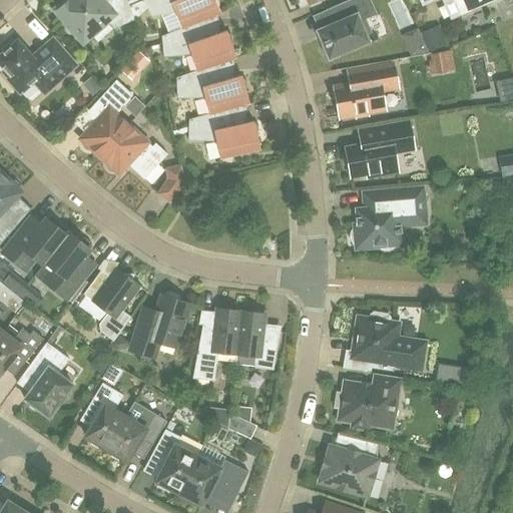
[(64,0),(53,10),(83,45),(108,23),(114,29),(135,20),(126,0),(64,0)]
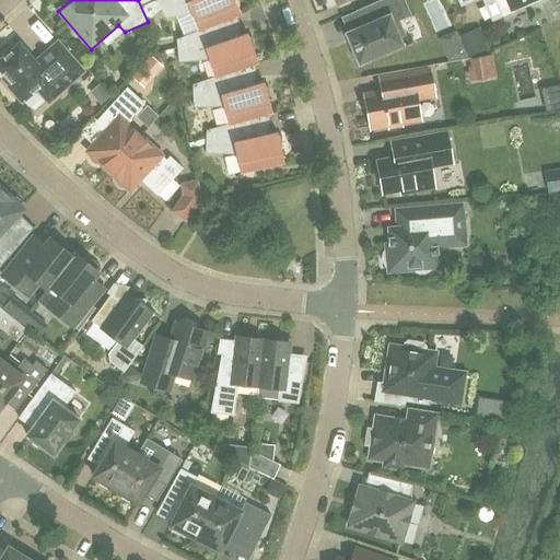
[(156,0),(165,19),(191,14),(198,31),(198,32),(216,24),(216,25),(241,15),(235,2),(234,0),(156,0)]
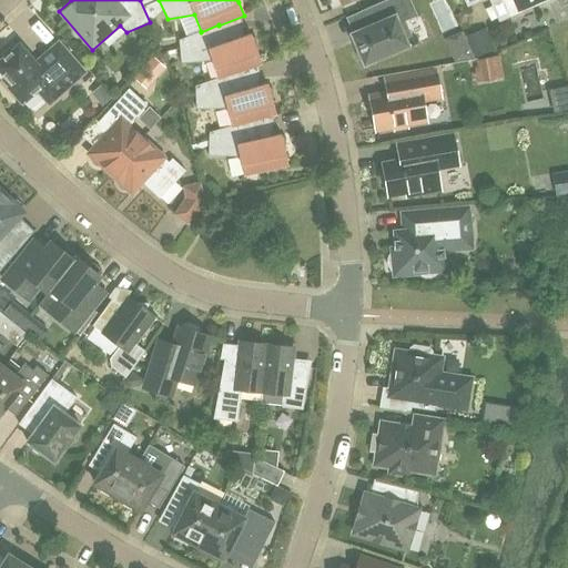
[(359,61),(363,62),(364,63),(364,64),(364,66),(366,66),(366,64),(406,48),(408,47),(407,46),(404,39),(411,36),(405,22),(411,20),(402,0),(386,0),(361,11),(367,28),(353,33),(351,34),(352,36),(357,49),(356,52),(359,61)]
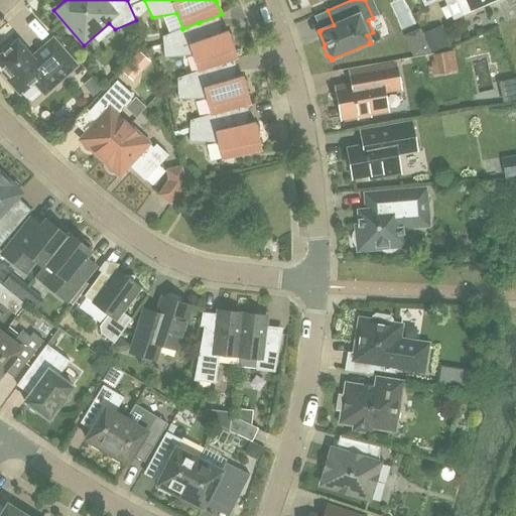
[(497,0),(458,0),(465,14),(497,0)]
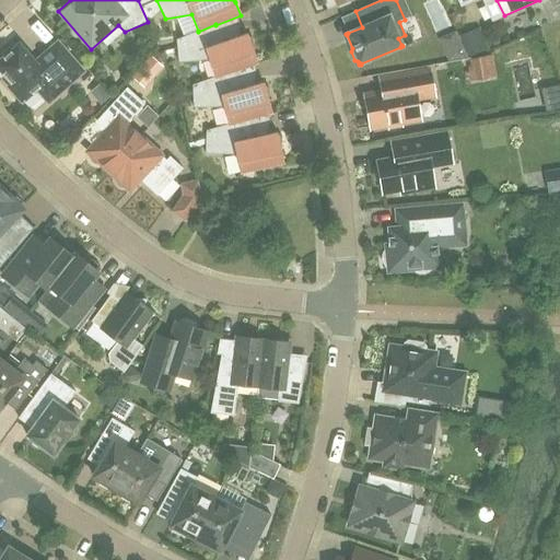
[(198,32),(198,31),(176,39),(178,62),(209,60),(214,78),(216,78),(232,72),(233,72),(258,63),(254,50),(252,36),(248,36),(247,33),(223,42),(216,25),(216,24),(198,32)]
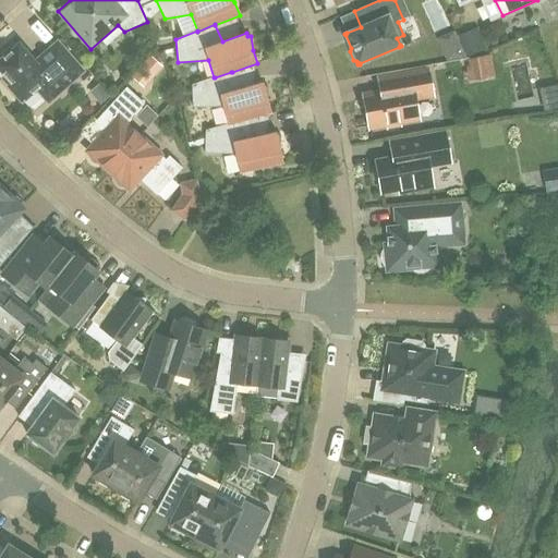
[(477,26),(458,34),(466,57),(486,49),(477,26)]
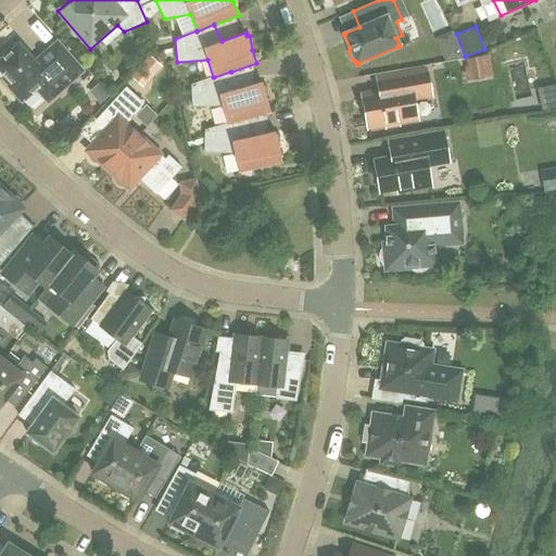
[(453,32),(436,39),(445,61),(465,59),(453,32)]
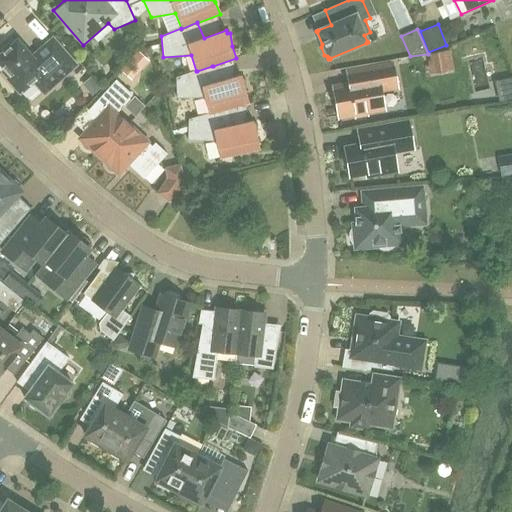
[(32,58),(17,41),(15,43),(13,40),(2,49),(4,52),(0,56),(0,63),(12,77),(9,80),(20,93),(34,81),(44,93),(76,65),(53,39),(32,58)]
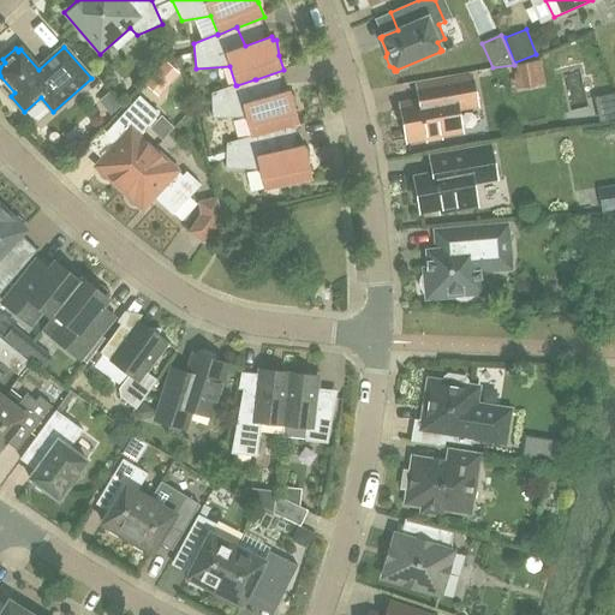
[(166,63),(145,85),(159,97),(180,75),(166,63)]
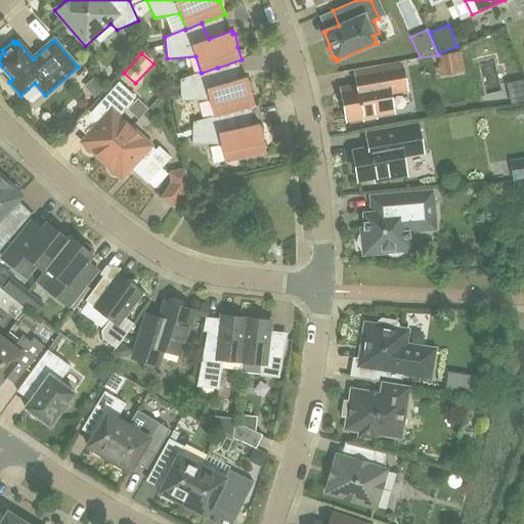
[(456,53),(439,55),(440,62),(441,72),(460,69),(456,53)]
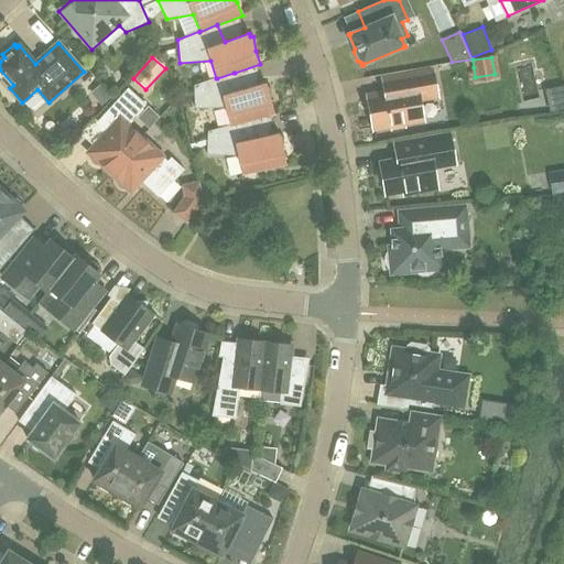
[(405,128),(404,125),(422,121),(419,100),(436,97),(432,72),(381,80),(383,94),(368,96),(373,129),(390,127),(391,130),(405,128)]
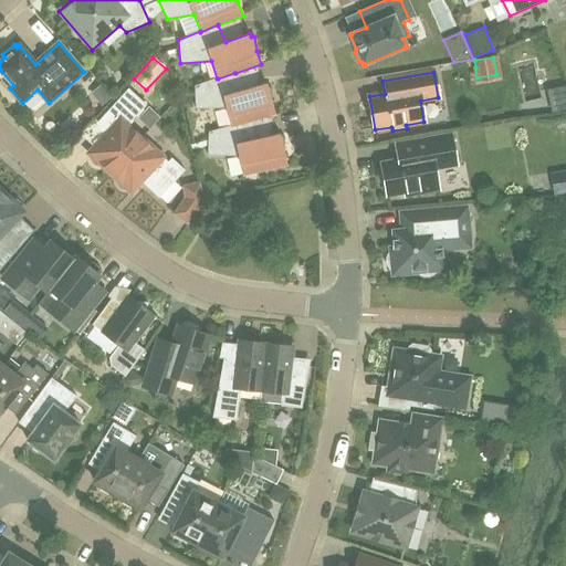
[(218,79),(217,79),(195,86),(196,109),(227,108),(231,126),(231,127),(250,122),(275,115),(272,101),(271,86),(268,86),(266,83),(241,91),(236,73),(234,73),(218,79)]
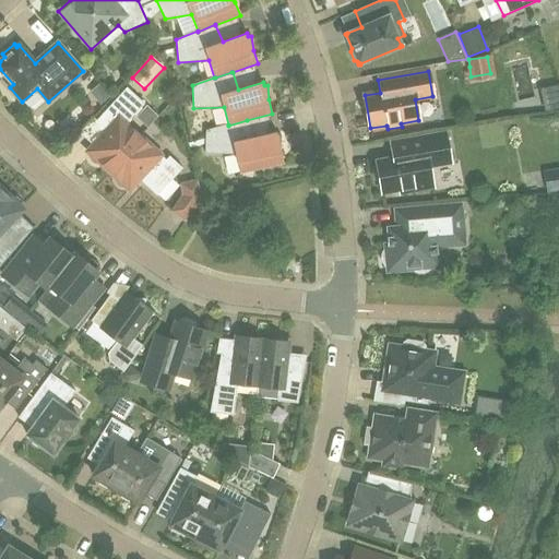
[(558,84),(543,88),(548,111),(558,108),(558,84)]
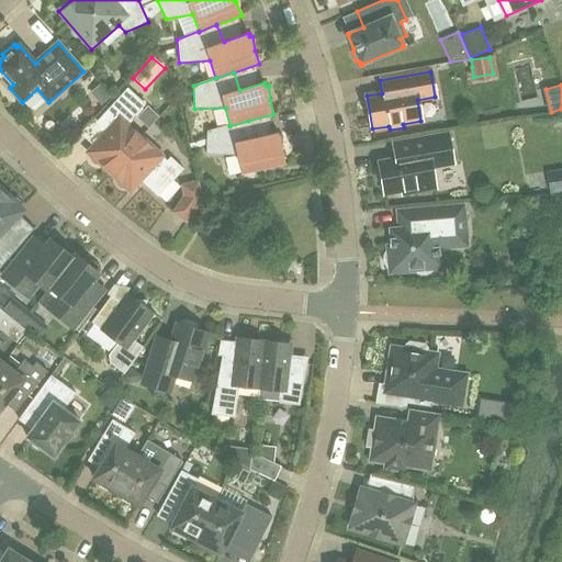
[(181,87),(177,89),(180,98),(190,96),(188,90),(181,87)]
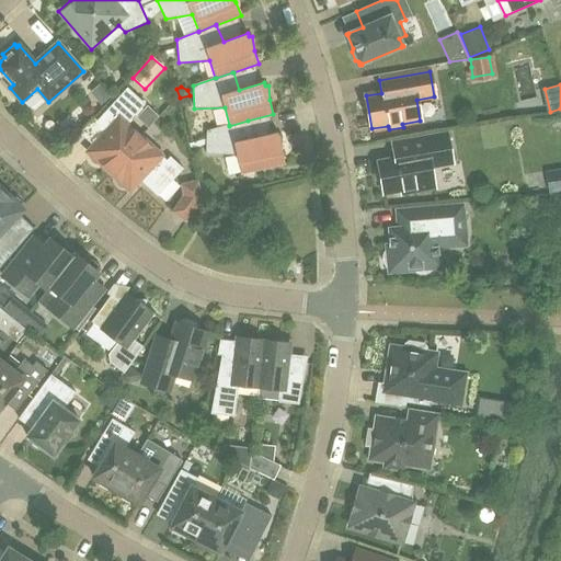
[(105,134),(88,152),(90,155),(90,158),(91,161),(94,164),(98,164),(101,164),(109,172),(140,137),(127,124),(146,104),(127,88),(96,121),(105,128),(105,134)]
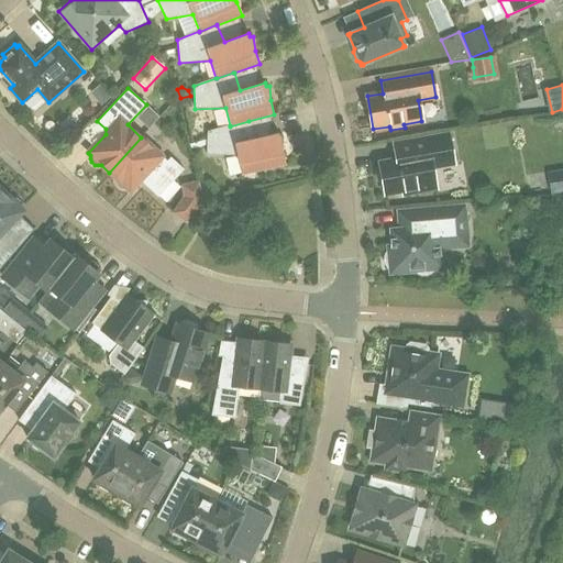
[(190,98),(180,100),(183,110),(187,109),(191,102),(190,98)]
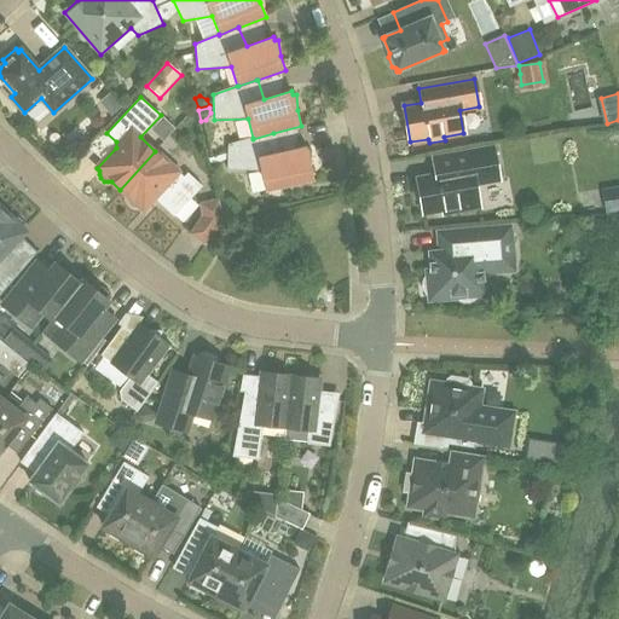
[(227,145),(227,154),(227,171),(261,171),(264,180),(266,192),(314,181),(311,166),(312,150),(307,150),(307,146),(278,152),(273,133),(253,139),(253,138),(227,145)]
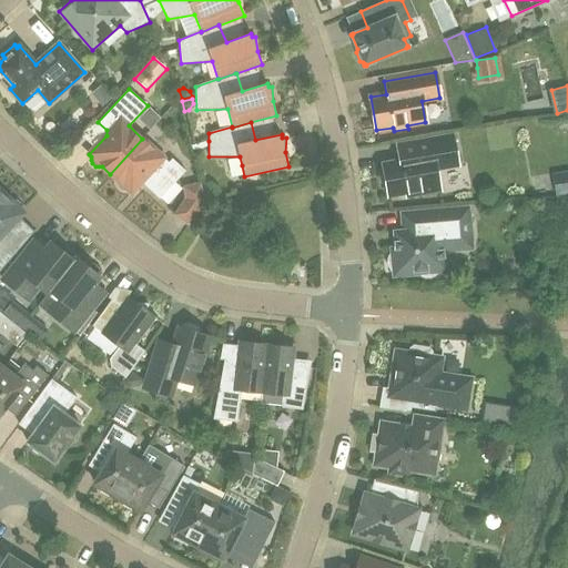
[(407,195),(440,190),(436,169),(458,165),(453,137),(395,146),(398,162),(383,164),(384,169),(379,171),(379,172),(382,183),(386,184),(388,195),(406,192),(407,195)]
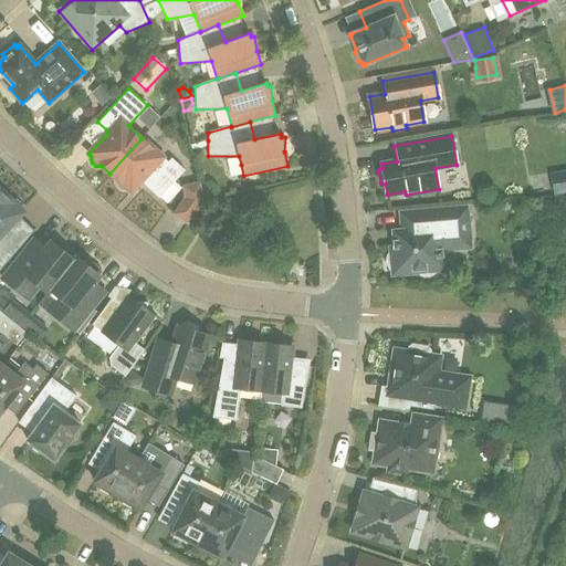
[(142,138),(109,174),(118,180),(117,184),(118,187),(122,189),(125,190),(128,190),(132,192),(142,181),(159,198),(185,170),(171,158),(167,164),(161,159),(163,157),(142,138)]
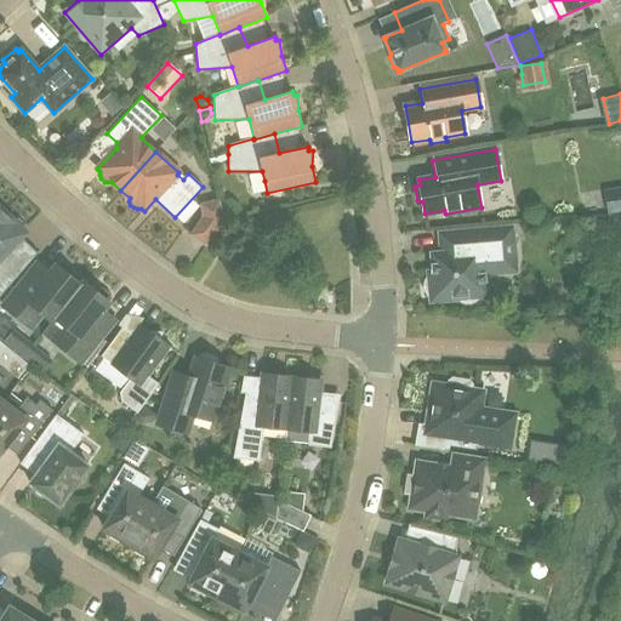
[(212,160),(216,175),(224,172),(224,157),(212,160)]
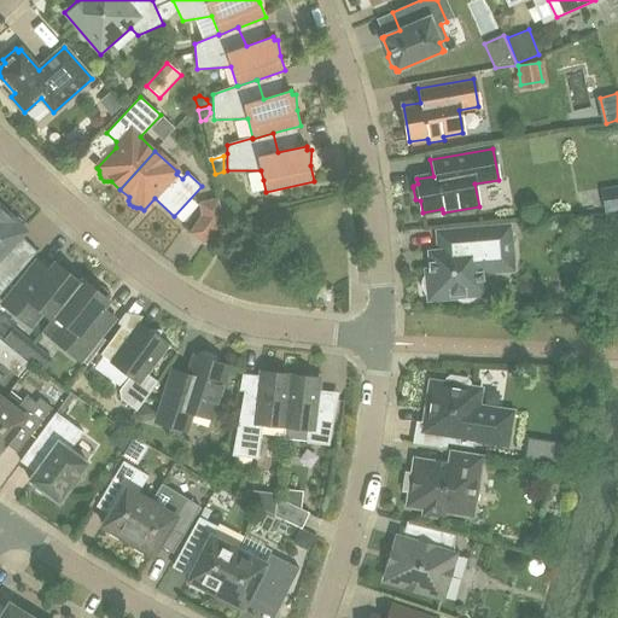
[(617,185),(600,190),(604,214),(617,210),(617,185)]
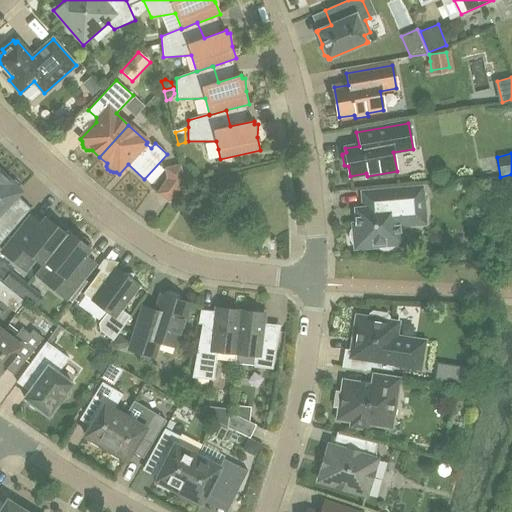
[(182,175),(180,166),(167,169),(169,178),(182,175)]
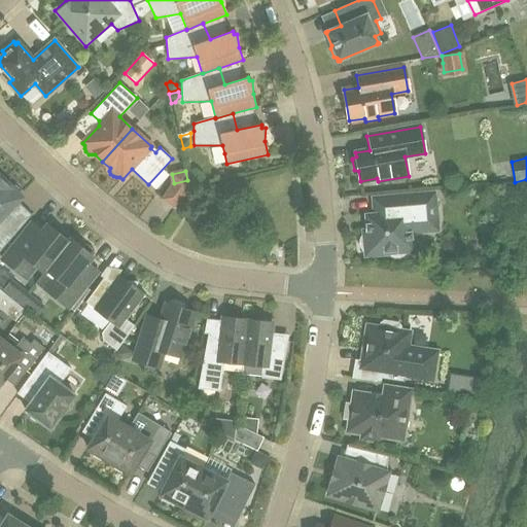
[(13,184),(9,185),(3,179),(0,182),(0,251),(18,232),(3,218),(23,198),(20,195),(20,191),(19,188),(16,185),(13,184)]
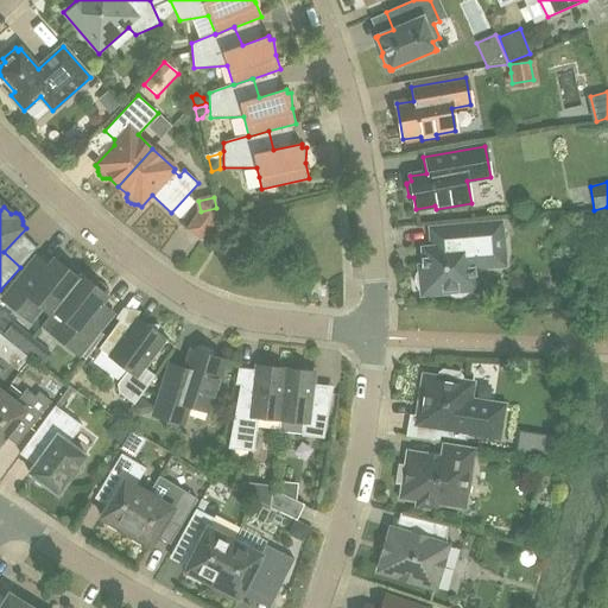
[(424,266),(419,266),(419,270),(417,273),(416,278),(415,282),(416,285),(418,289),(422,292),(422,296),(448,293),(451,296),(455,297),(460,298),(463,297),(467,295),(470,291),(479,290),(476,268),(505,266),(501,222),(430,229),(432,248),(423,248),(424,266)]
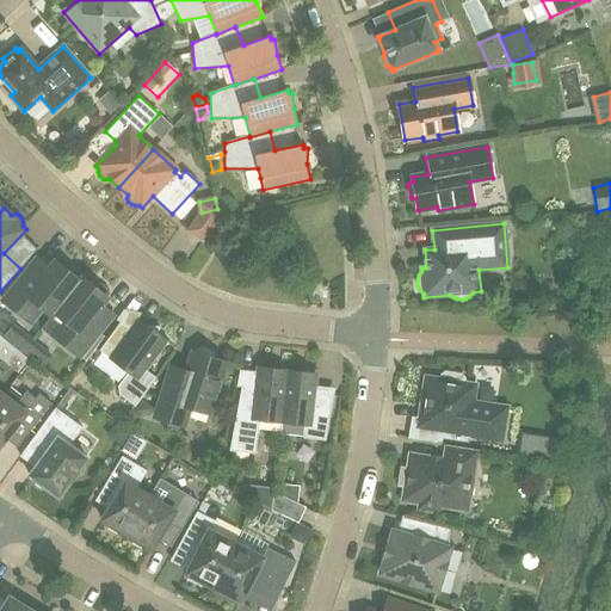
[(233,232),(224,226),(216,239),(224,245),(233,232)]
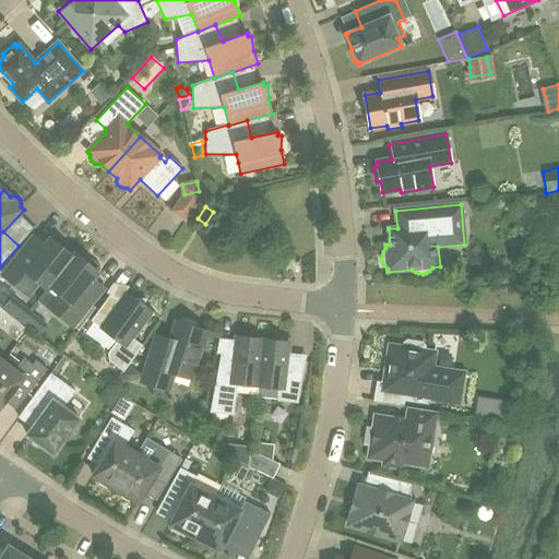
[(33,237),(21,252),(2,275),(28,296),(38,283),(47,289),(75,254),(74,253),(72,257),(62,248),(64,245),(64,241),(57,235),(52,236),(45,246),(33,237)]
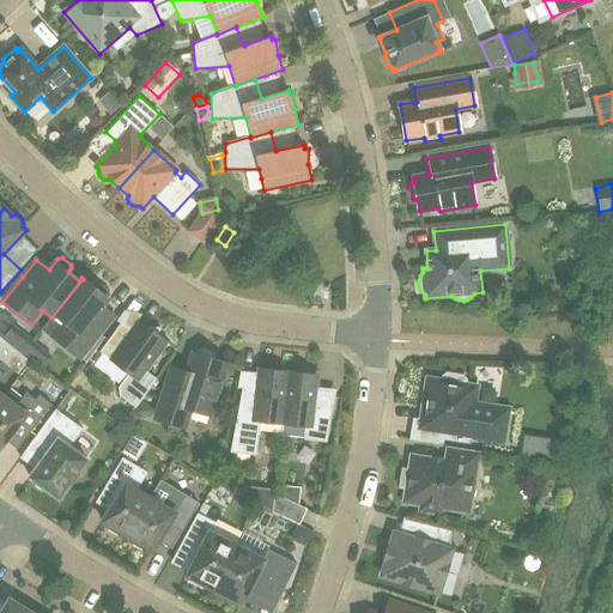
[(42,329),(79,359),(114,316),(102,307),(110,296),(110,291),(102,285),(98,286),(96,290),(83,279),(52,317),(42,329)]
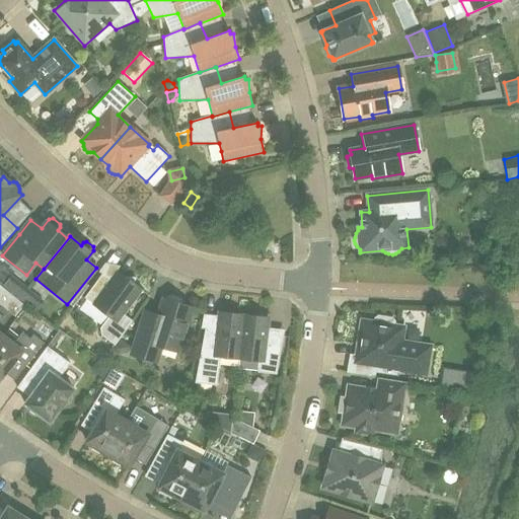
[(102,274),(84,298),(108,316),(100,327),(101,336),(115,346),(133,321),(123,314),(141,289),(135,285),(136,278),(124,277),(117,272),(113,277),(107,277),(102,274)]
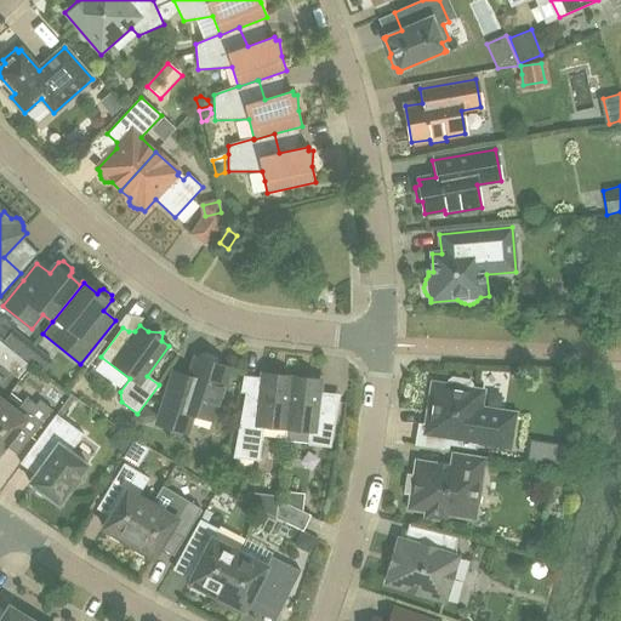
[(13,329),(4,342),(23,358),(33,346),(13,329)]
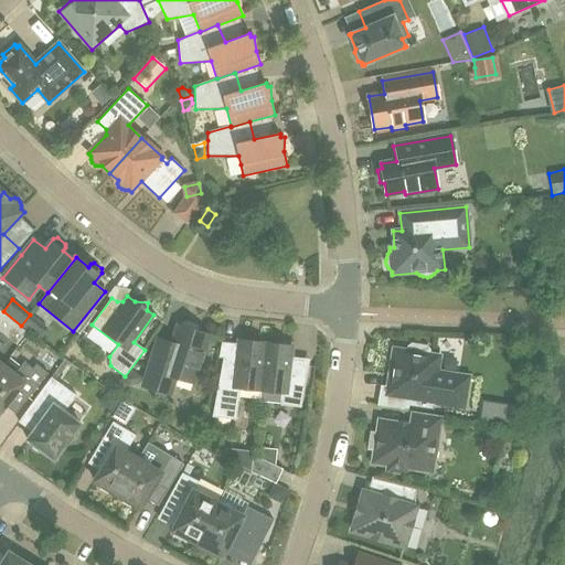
[(199,329),(196,326),(185,321),(182,323),(181,327),(178,326),(172,344),(158,340),(142,385),(169,394),(174,376),(193,383),(209,336),(198,332),(199,329)]
